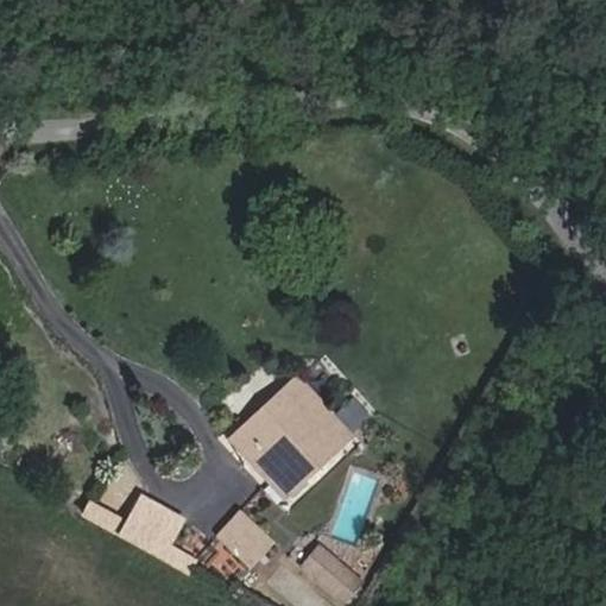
[(234,443),(270,483),(323,433),(286,393),(234,443)]
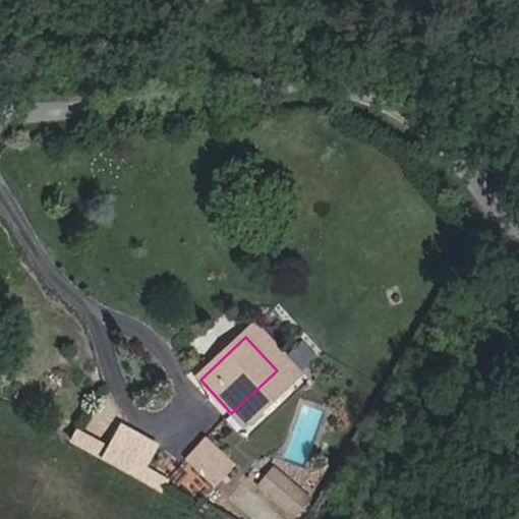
[(120,421),(100,460),(140,481),(161,443),(120,421)]
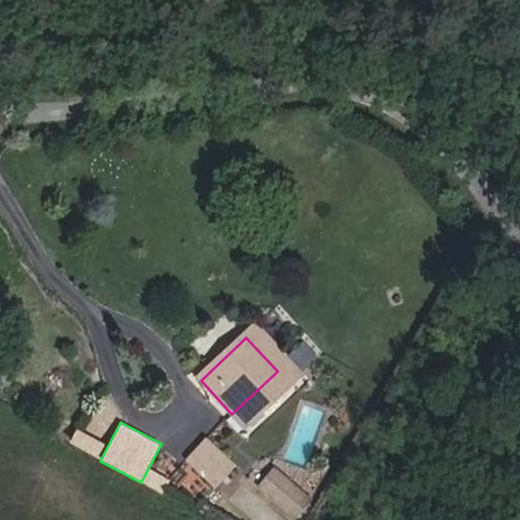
[(70,443),(98,457),(105,444),(78,429),(70,443)]
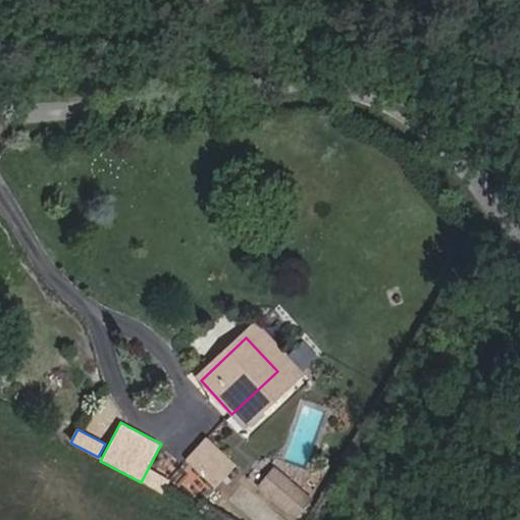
[(188,463),(211,484),(231,464),(208,440),(188,463)]
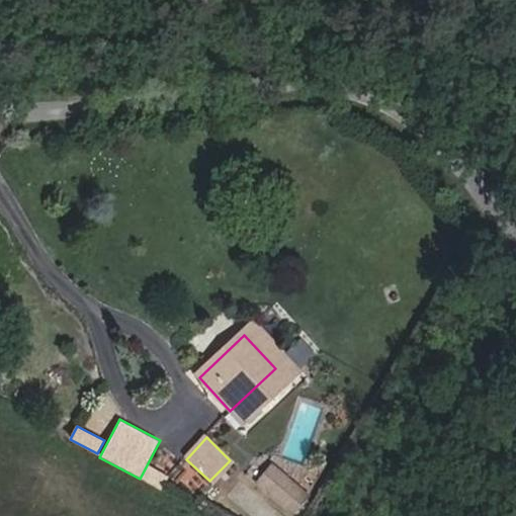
[(288,509),(301,495),(273,469),(261,485),(288,509)]
